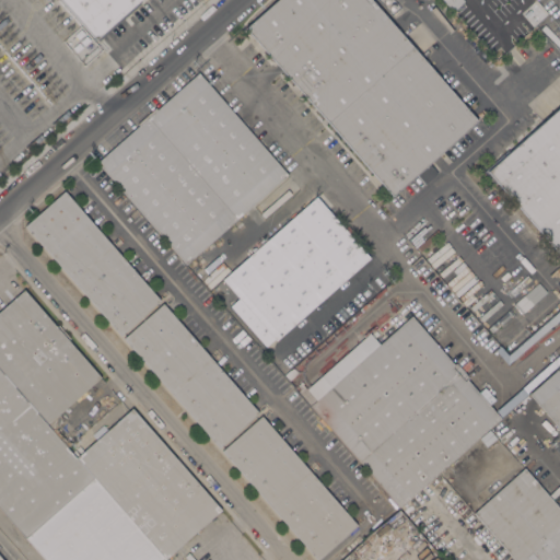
[(61,0),(139,0),(96,38),(61,0)]
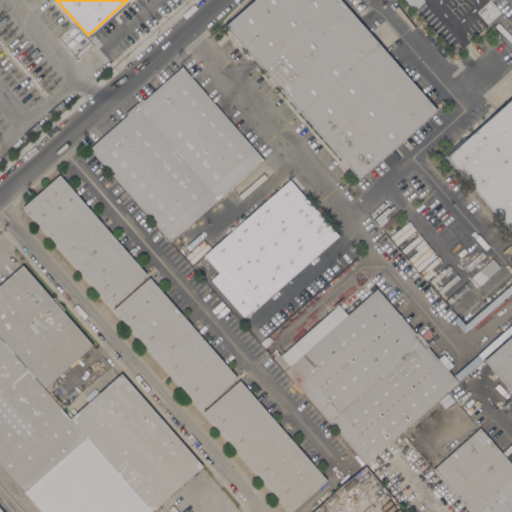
[(339,0),(436,110),(359,179),(224,25),(252,0),(339,0)]
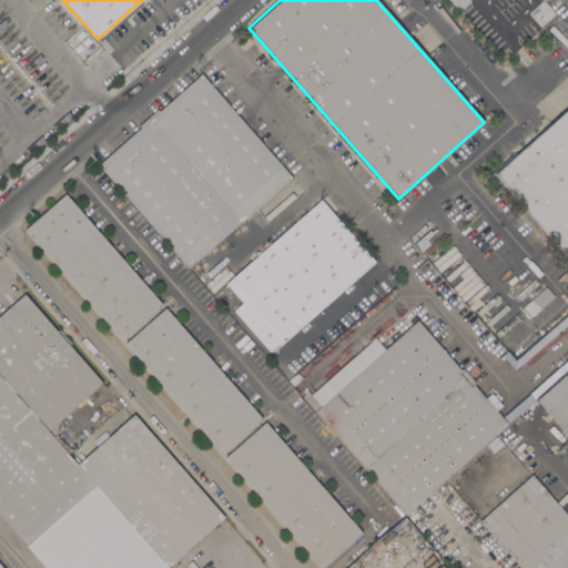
[(470,0),(472,1),(459,11),(449,0),(470,0)]
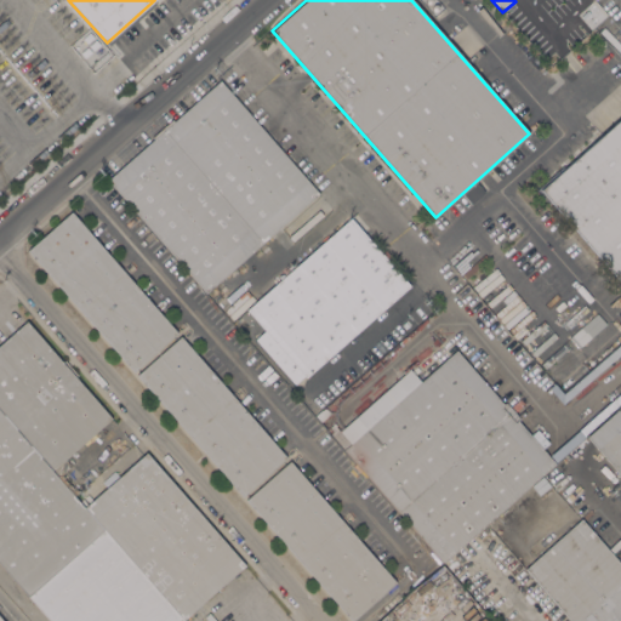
[(153,138),(152,136),(172,118),(174,120),(220,80),(319,193),(205,292),(107,180),(153,138)]
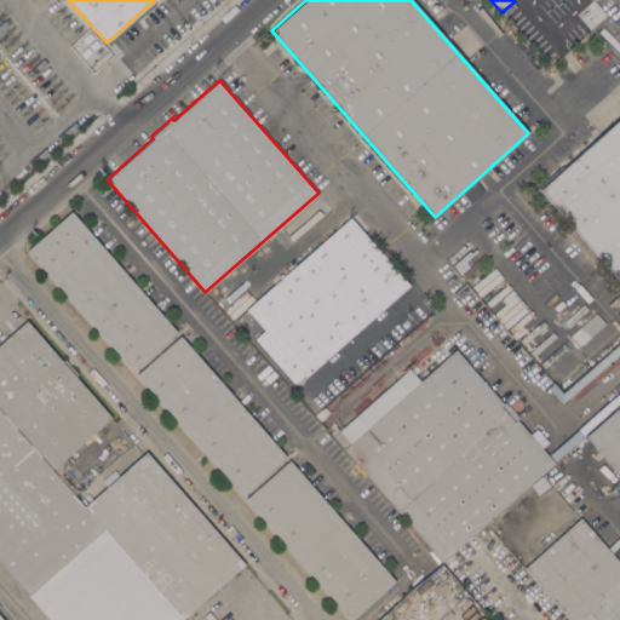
[(619,281),(539,189),(619,118),(619,281)]
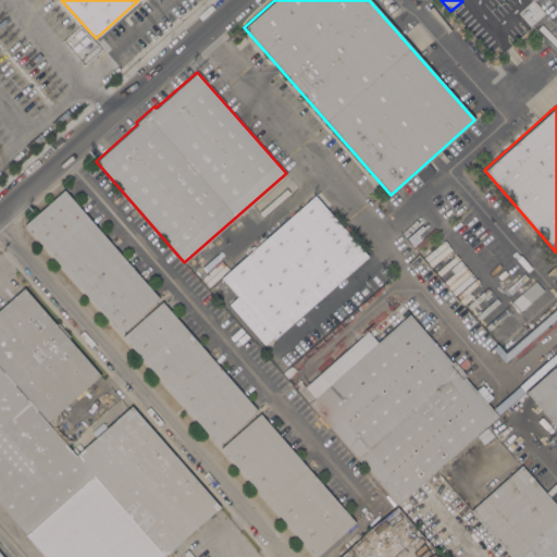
[(24,224),(64,189),(159,298),(120,333),(24,224)]
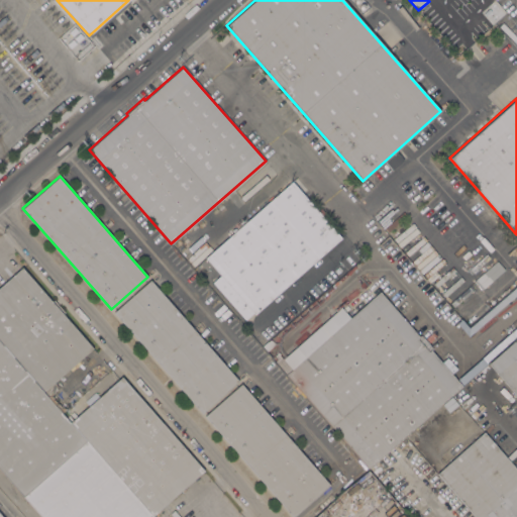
[(292,182),(317,210),(321,208),(325,213),(322,215),(341,237),(254,314),(252,312),(244,319),(212,282),(220,275),(211,265),(206,270),(200,263),(292,182)]
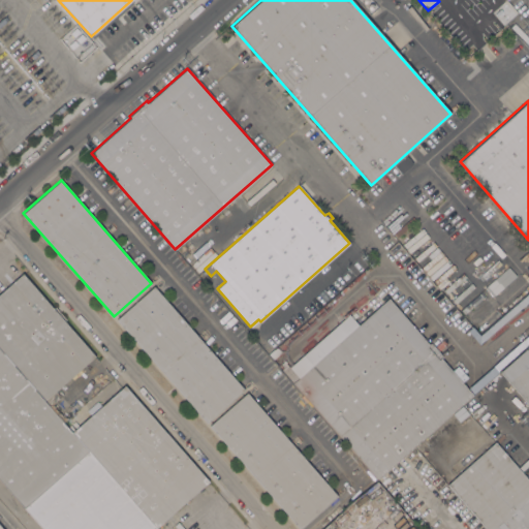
[(508,267),(517,276),(493,297),(485,287),(508,267)]
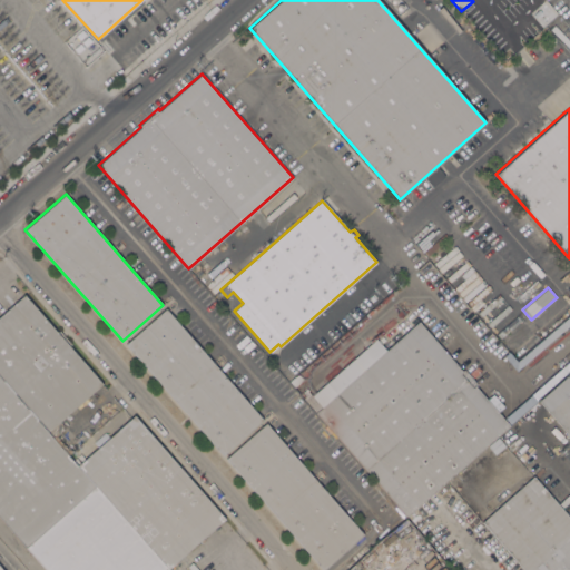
[(0,377),(0,315),(25,294),(102,383),(60,421),(66,428),(61,432),(76,449),(68,455),(0,377)]
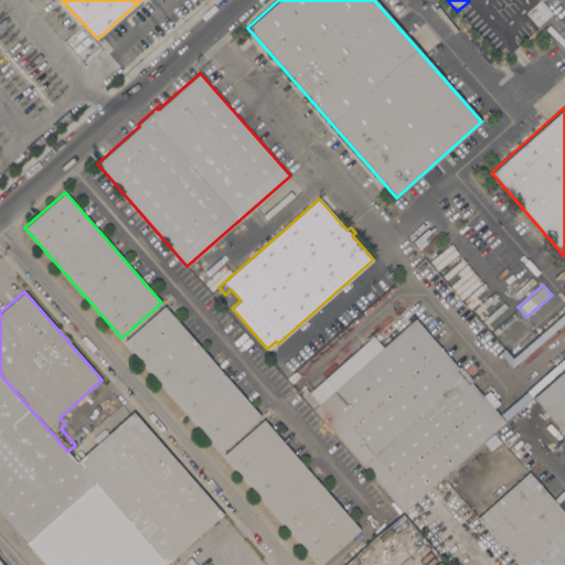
[(262,416),(221,451),(124,341),(164,306),(262,416)]
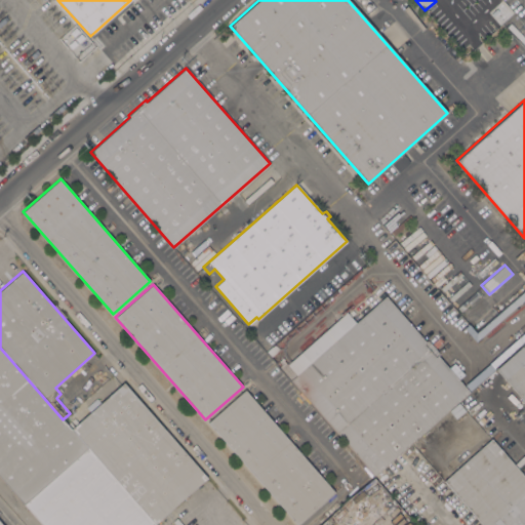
[(426,341),(428,339),(439,353),(438,355),(470,391),(374,475),(290,379),(296,374),(287,364),(347,312),(356,322),(386,295),(426,341)]
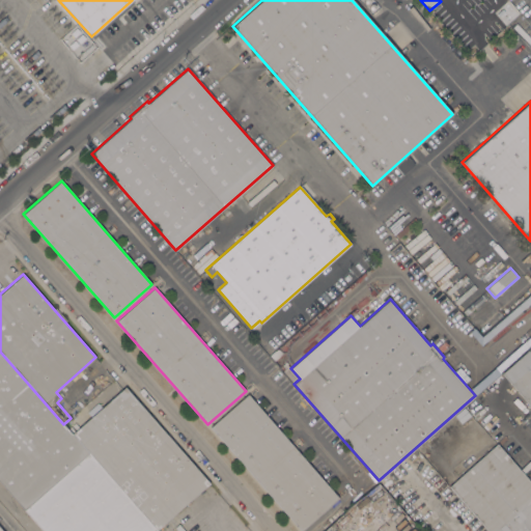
[(228,358),(223,362),(217,354),(222,350),(228,358)]
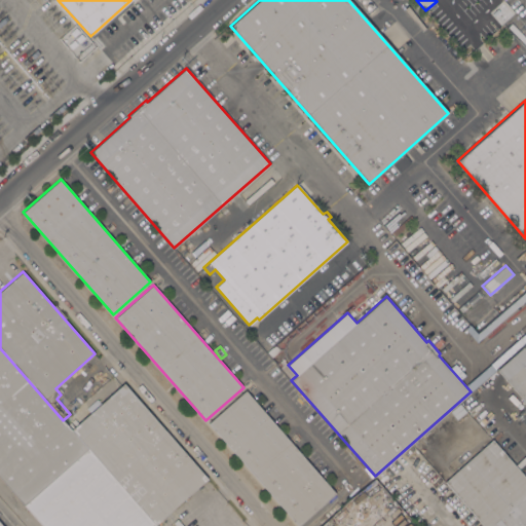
[(525,350),(525,403),(497,370),(523,347),(525,350)]
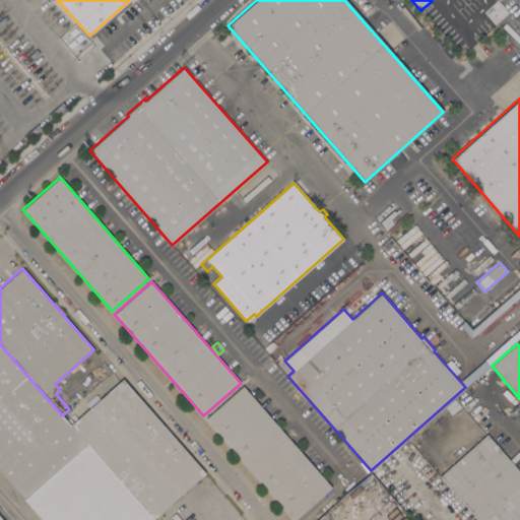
[(152,519),(150,519),(41,519),(0,472),(0,344),(62,415),(61,415),(69,425),(70,425),(152,519)]
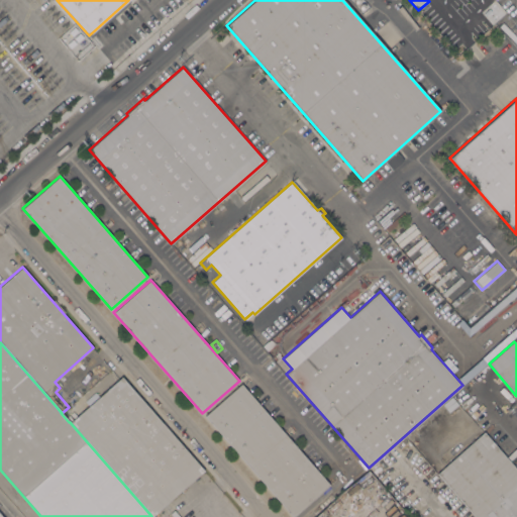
[(122,376),(204,471),(151,516),(70,422),(122,376)]
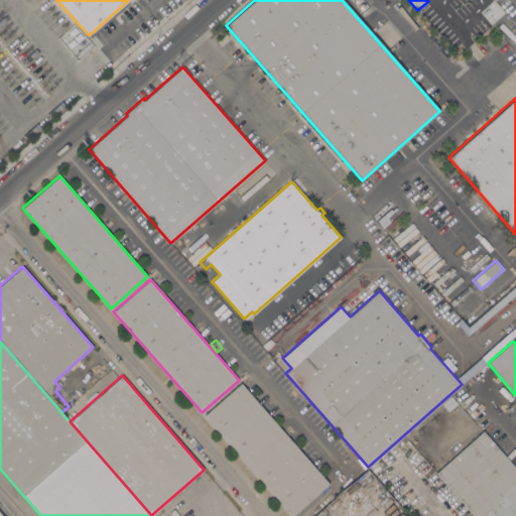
[(329,484),(292,515),(204,415),(241,383),(329,484)]
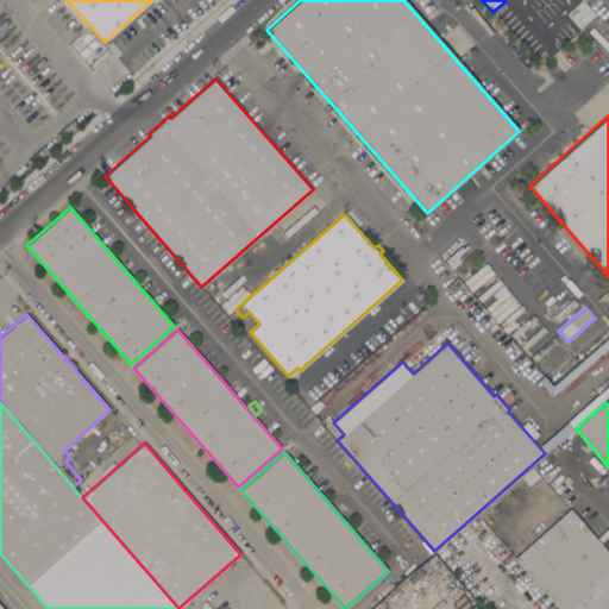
[(608,608),(560,608),(515,557),(570,508),(608,552),(608,608)]
